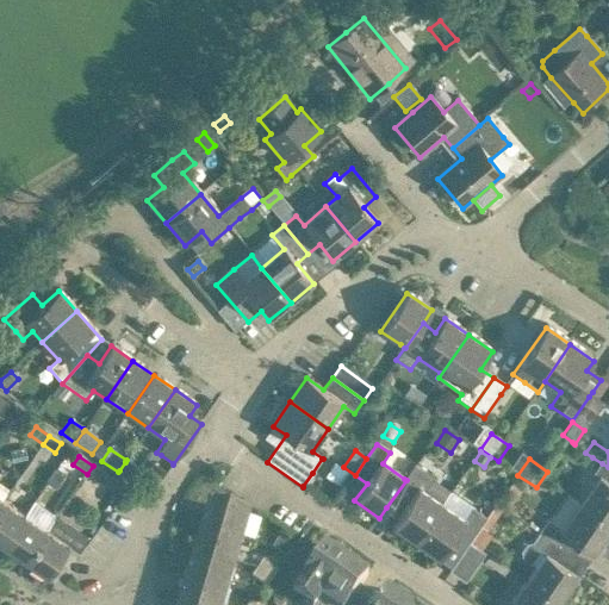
[(119,471),(118,472),(128,479),(136,468),(125,461),(125,462),(119,471)]
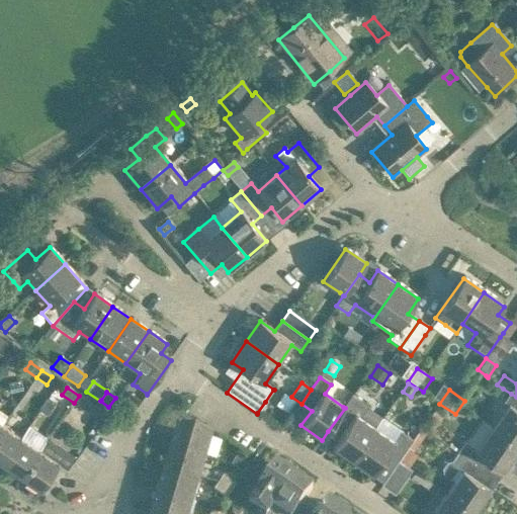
[(508,407),(492,429),(516,446),(516,397),(511,394),(505,403),(504,404),(508,407)]
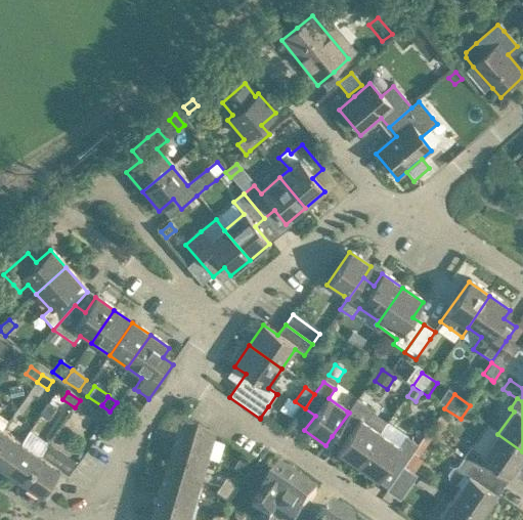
[(107,420),(97,413),(89,407),(80,400),(75,407),(84,415),(92,420),(98,425),(102,428),(107,420)]
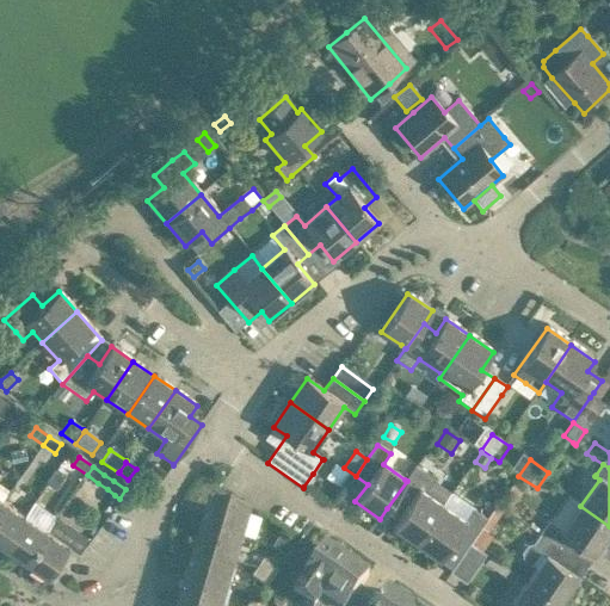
[(407,481),(387,508),(399,517),(392,527),(417,544),(443,505),(426,493),(435,481),(414,467),(405,480),(407,481)]
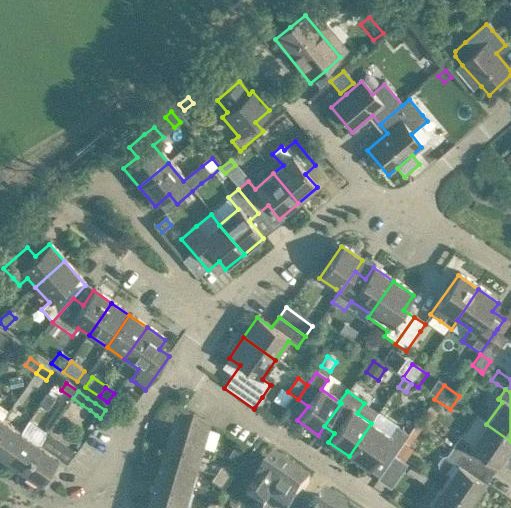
[(125,408),(137,416),(146,401),(135,393),(125,408)]
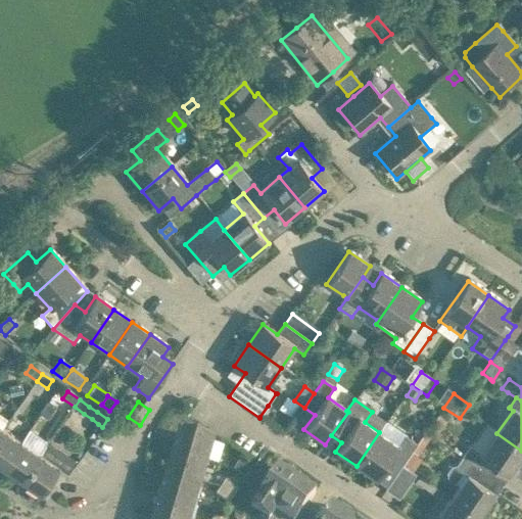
[(47,406),(39,416),(46,420),(53,410),(47,406)]
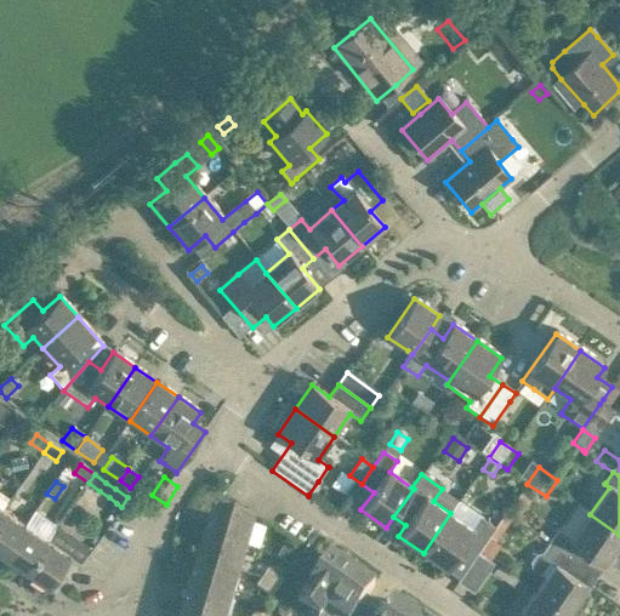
[(459,502),(450,513),(424,553),(448,570),(460,553),(472,562),(477,554),(495,529),(482,519),(482,518),(459,502)]
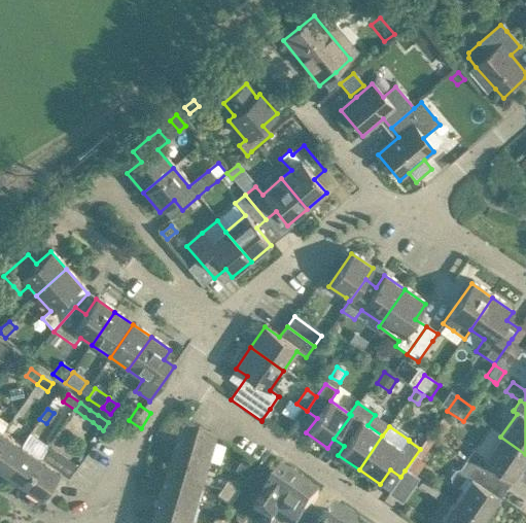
[(525,458),(525,454),(500,437),(490,429),(474,452),(472,451),(464,462),(489,479),(495,469),(513,481),(520,471),(518,469),(525,458)]
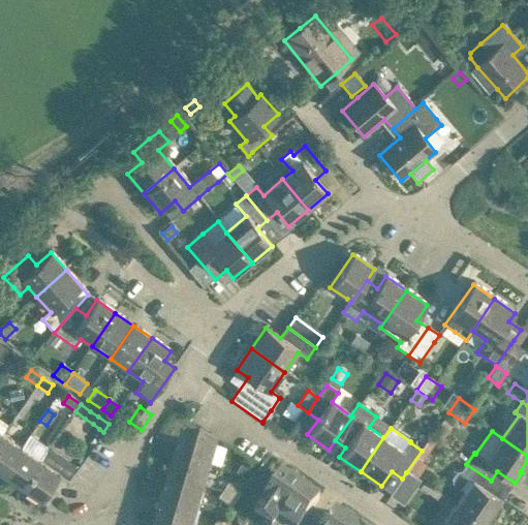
[(22,449),(2,436),(0,439),(0,473),(3,475),(22,449)]
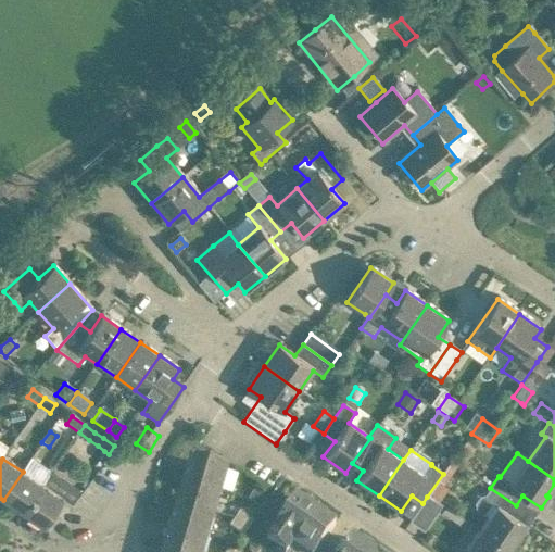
[(23,472),(3,500),(24,514),(42,486),(51,473),(30,460),(23,472)]
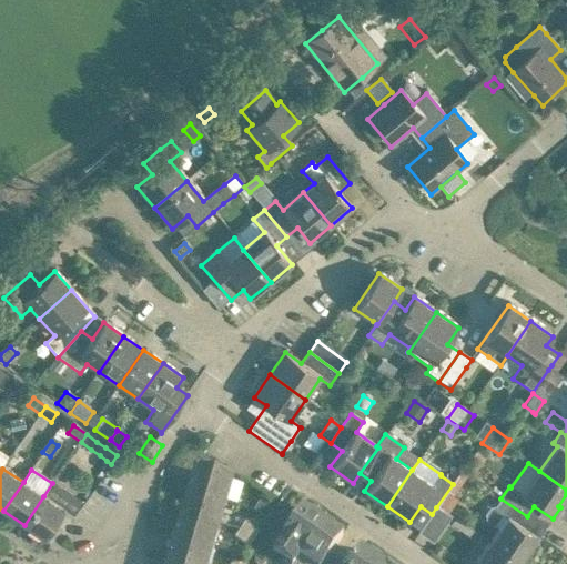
[(453,499),(468,475),(462,471),(454,481),(453,484),(436,507),(447,515),(447,514),(456,501),(453,499)]
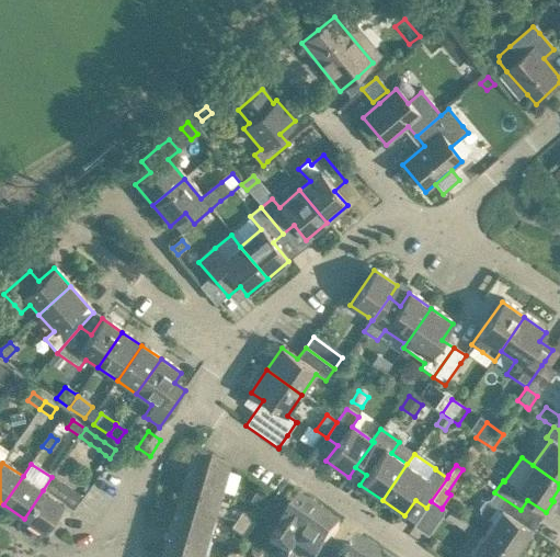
[(184,491),(223,503),(223,502),(229,481),(191,469),(184,491)]
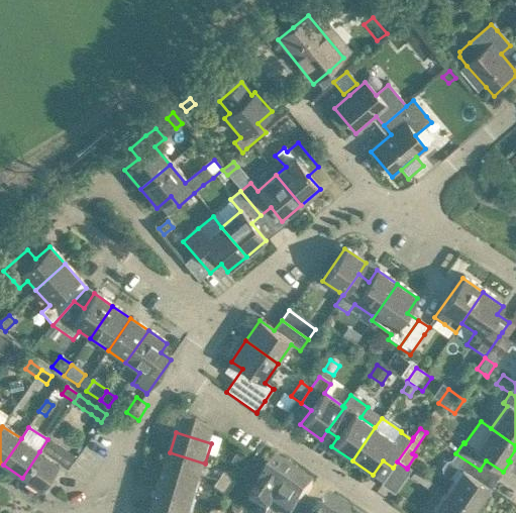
[(39,451),(22,478),(40,490),(58,465),(58,464),(39,451)]
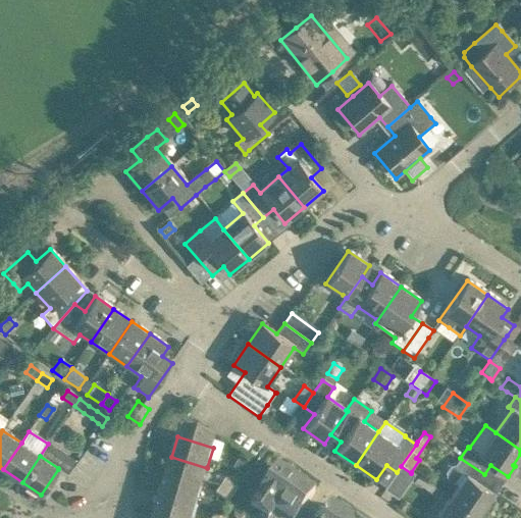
[(165,477),(201,488),(207,468),(171,457),(165,477)]
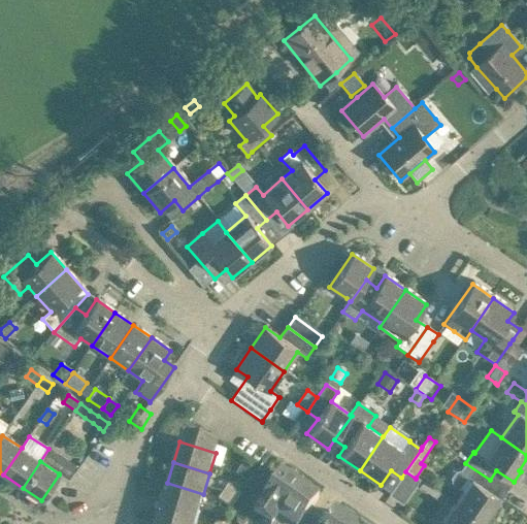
[(493,512),(500,501),(507,492),(490,480),(465,463),(460,471),(455,472),(450,480),(451,484),(463,492),(455,505),(479,523),(483,523),(492,511),(493,512)]
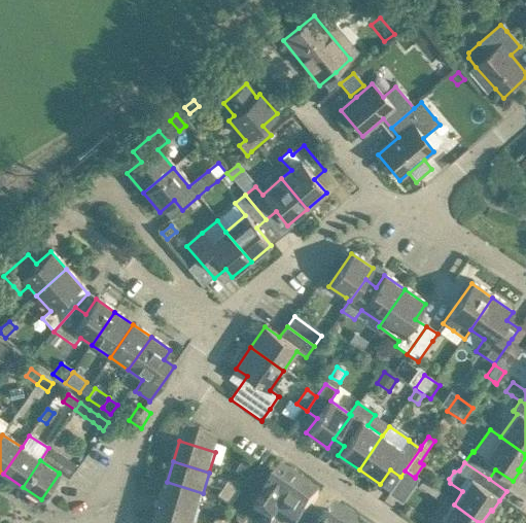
[(401,504),(413,488),(419,480),(415,478),(405,471),(400,477),(388,495),(401,504)]
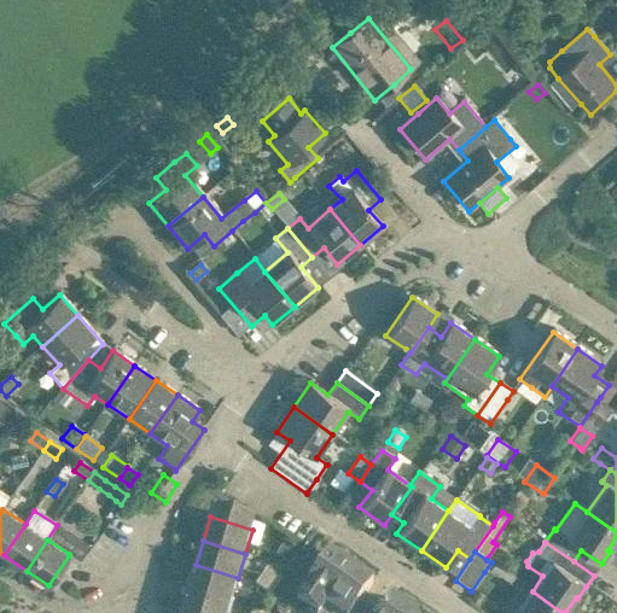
[(296,565),(296,564),(281,554),(275,564),(290,573),(296,565)]
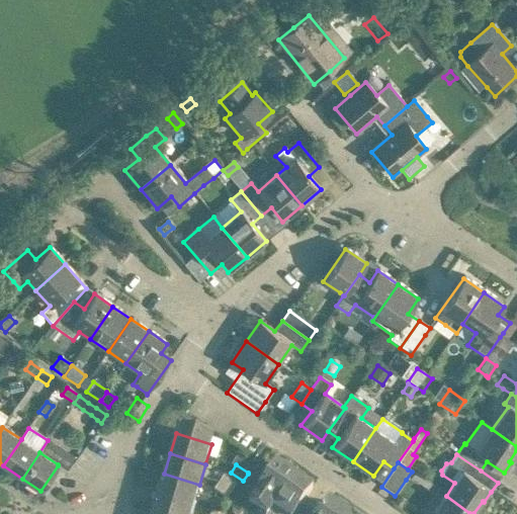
[(270,513),(292,482),(275,469),(264,487),(254,501),(244,494),(232,512),(232,513),(247,513),(249,511),(252,513),(270,513)]
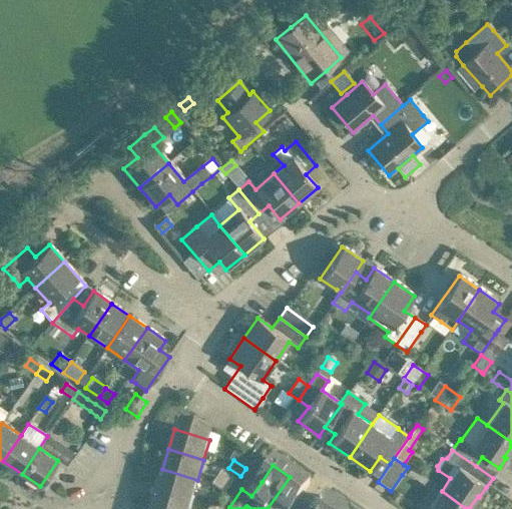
[(162,469),(156,489),(191,499),(197,480),(162,469)]
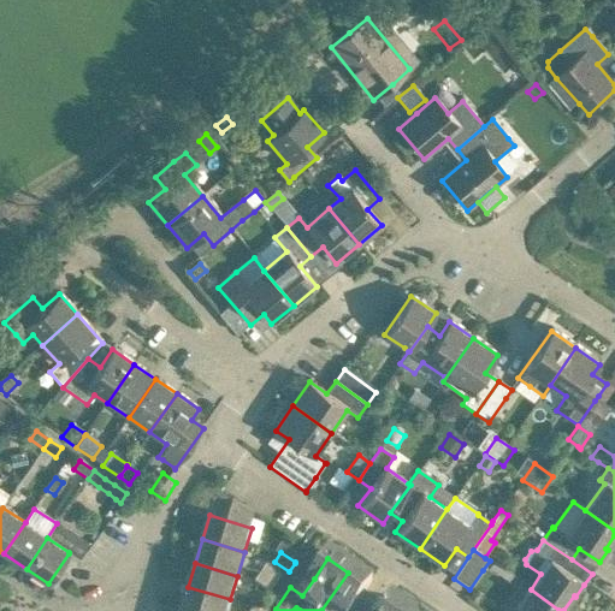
[(354,610),(356,607),(370,588),(348,573),(321,610),(354,610)]
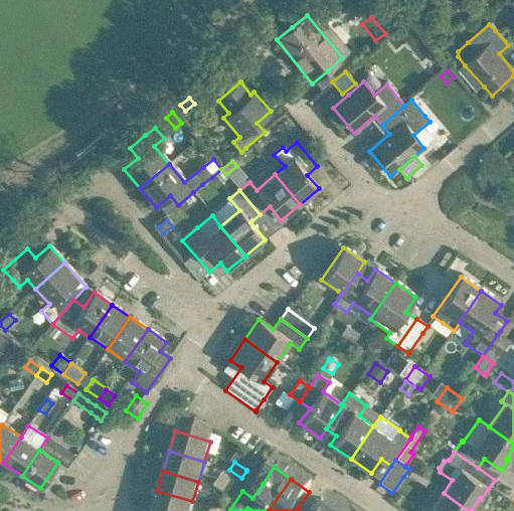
[(216,487),(229,496),(234,489),(222,480),(216,487)]
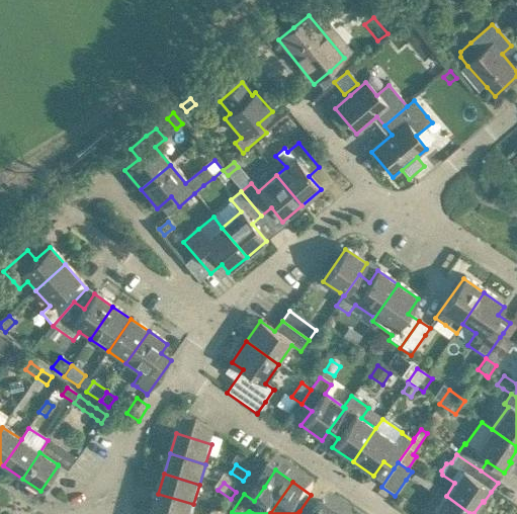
[(213,497),(226,506),(231,499),(218,490),(213,497)]
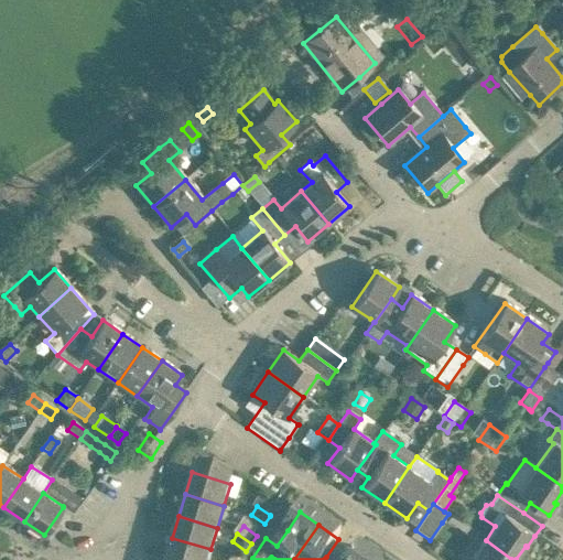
[(172,538),(165,559),(207,559),(210,549),(172,538)]
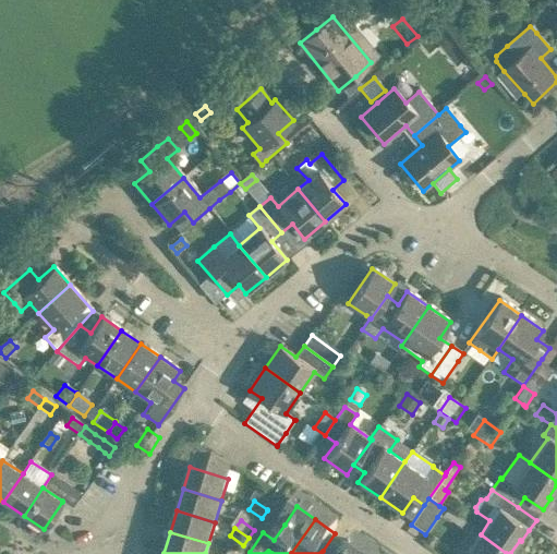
[(506,553),(481,534),(467,553),(506,553)]
